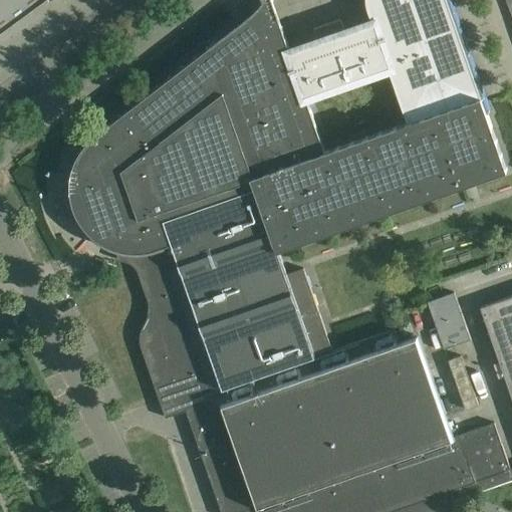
[(0,34),(45,0),(0,0),(0,34)]
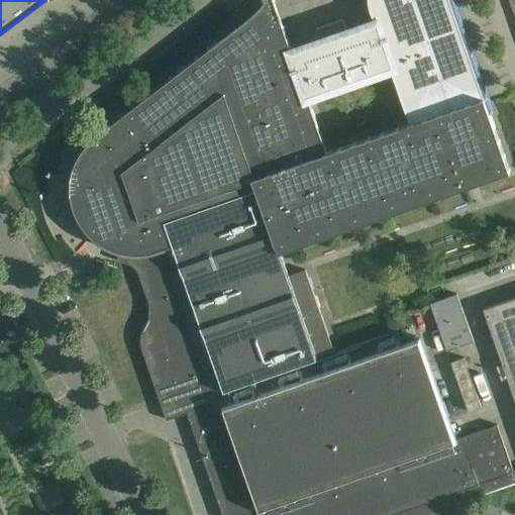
[(161,220),(254,187),(278,254),(489,180),(492,188),(511,181),(488,115),(490,114),(449,0),(364,0),(365,1),(365,5),(366,9),(367,13),(369,13),(374,26),(345,35),(340,21),(313,31),(318,45),(290,55),(271,0),(266,0),(264,2),(261,6),(258,9),(254,12),(251,16),(248,19),(244,21),(92,139),(83,150),(81,148),(80,149),(82,150),(79,156),(74,166),(70,179),(68,179),(68,180),(70,181),(70,195),(73,211),(80,225),(90,237),(88,239),(89,240),(91,238),(103,246),(117,252),(132,253),(142,252),(157,249),(170,245),(161,220)]
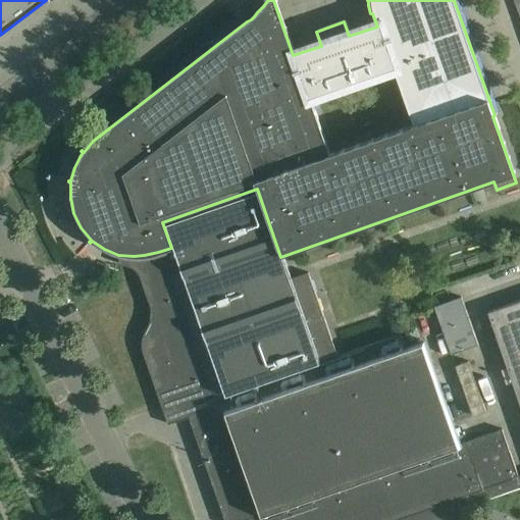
[(289,279),(280,257),(257,189),(162,222),(171,248),(158,252),(144,255),(134,256),(118,255),(116,265),(123,267),(125,268),(128,269),(131,270),(133,271),(134,273),(136,275),(137,277),(138,279),(147,306),(148,309),(149,312),(149,316),(149,319),(148,322),(147,325),(146,328),(143,334),(142,336),(141,340),(140,343),(140,346),(140,349),(141,352),(141,355),(166,426),(187,419),(221,519),(451,519),(461,516),(459,511),(519,489),(519,476),(517,478),(501,431),(456,447),(420,346),(404,351),(399,336),(336,358),(306,273),(289,279)]
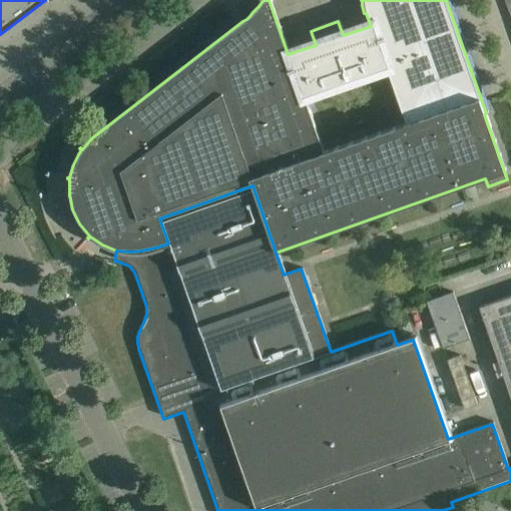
[(468,341),(451,294),(425,303),(441,350),(468,341)]
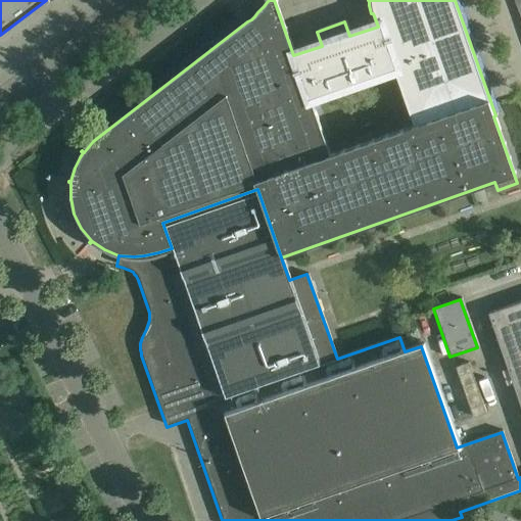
[(520,520),(520,302),(486,315),(520,413),(520,520)]
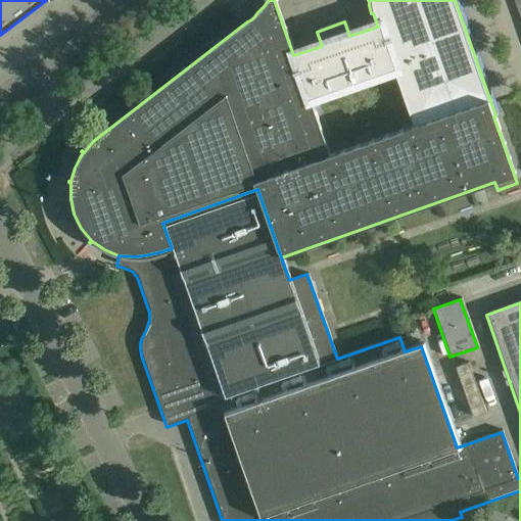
[(481,406),(467,364),(454,369),(469,410),(481,406)]
